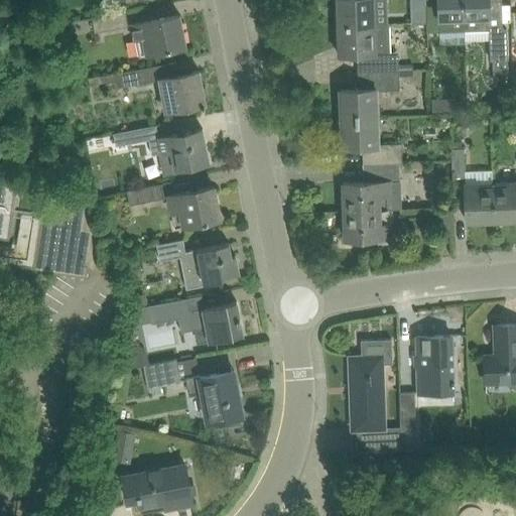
[(336,0),(338,25),(375,24),(374,0),(336,0)]
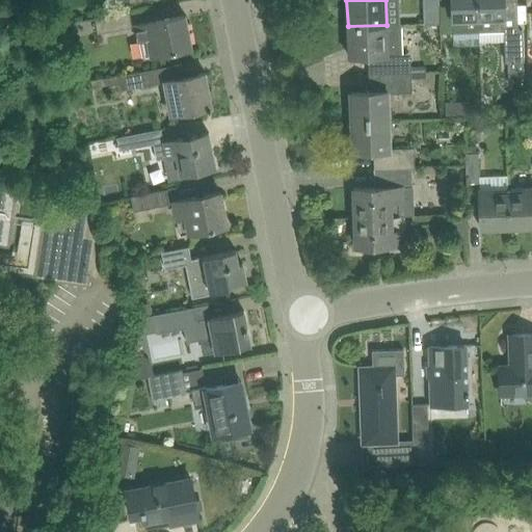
[(440,23),(440,10),(439,0),(423,0),(424,18),(424,24),(440,23)]
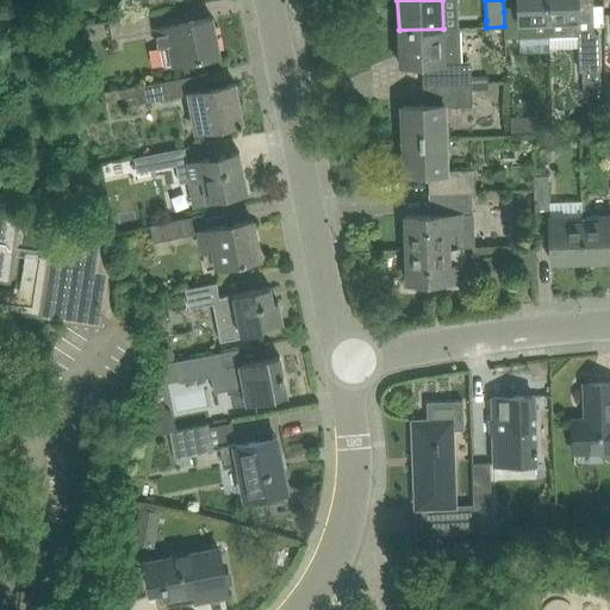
[(549,36),(548,0),(517,0),(518,11),(504,12),(504,26),(505,37),(531,37),(549,36)]
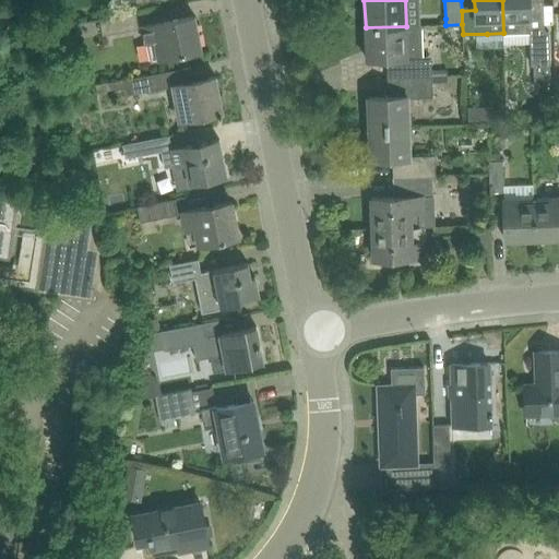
[(543,0),(502,0),(503,33),(520,33),(520,31),(531,31),(532,64),(534,64),(534,74),(550,73),(549,30),(544,30),(543,0)]
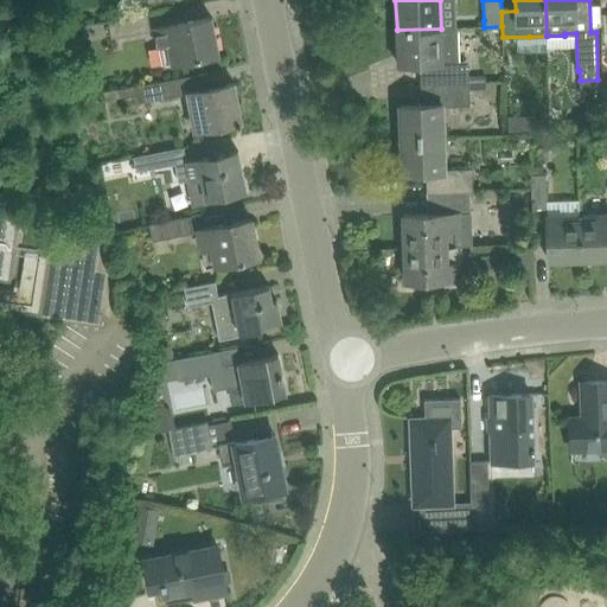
[(152,29),(151,27),(148,12),(108,19),(112,36),(152,29)]
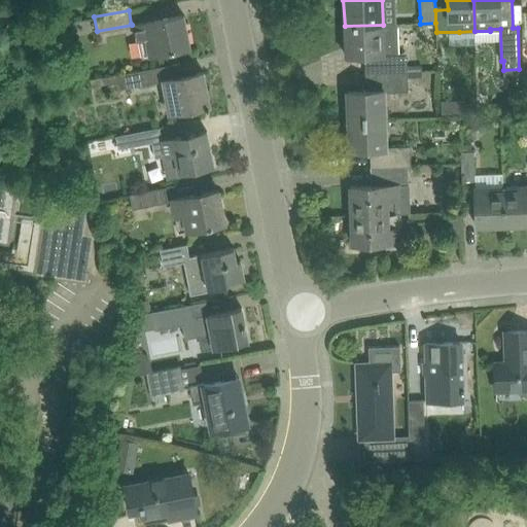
[(135,24),(138,38),(141,56),(190,47),(184,14),(135,24)]
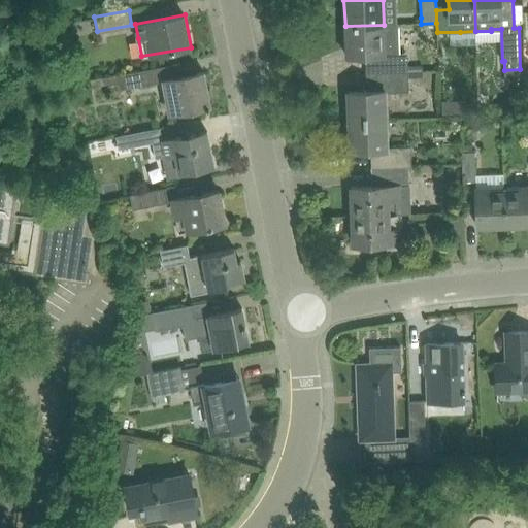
[(398,52),(397,24),(384,25),(345,26),(347,57),(371,56),(372,72),(405,71),(404,52),(398,52)]
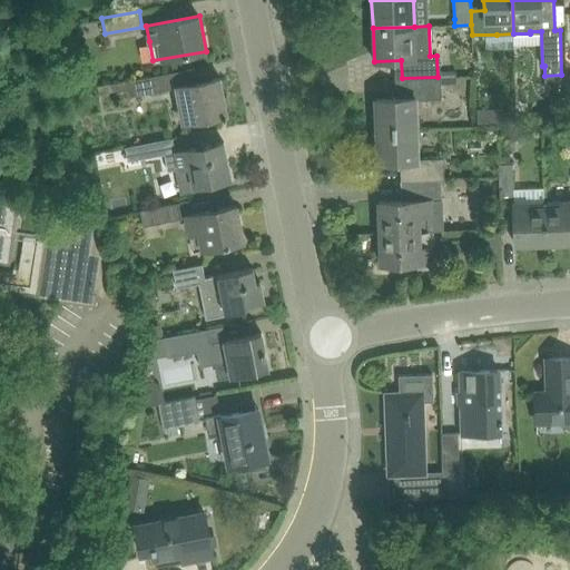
[(168,71),(133,78),(135,94),(170,87),(168,71)]
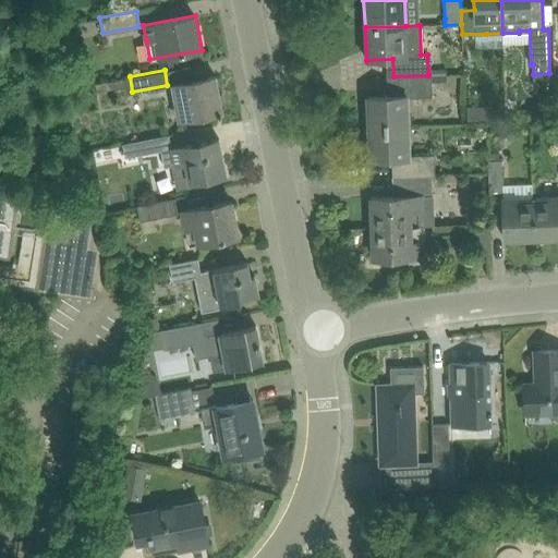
[(215,75),(194,80),(172,84),(179,120),(185,119),(219,112),(219,114),(221,114),(221,111),(222,111),(221,107),(225,107),(222,94),(219,94),(215,75)]
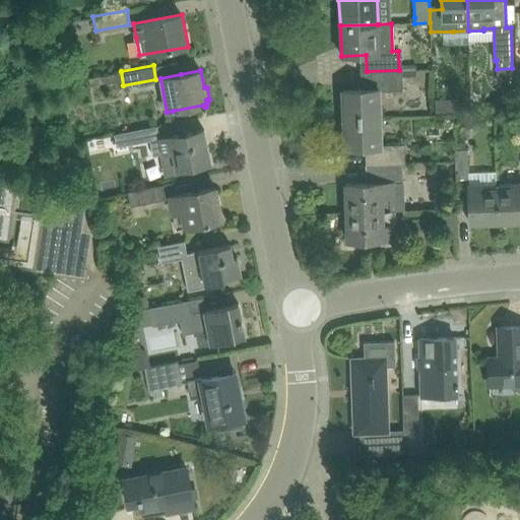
[(399,76),(399,70),(367,71),(367,72),(369,72),(369,88),(342,89),(343,119),(381,117),(380,90),(400,90),(399,76)]
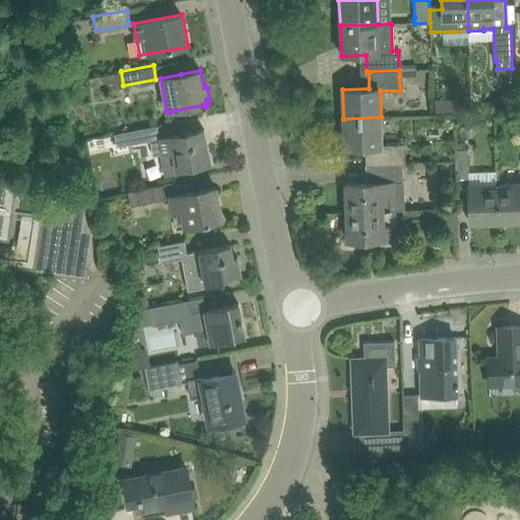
[(382,145),(381,117),(343,119),(343,122),(340,122),(340,135),(344,135),(344,149),(371,148),(372,165),(402,164),(402,165),(405,164),(404,144),(382,145)]
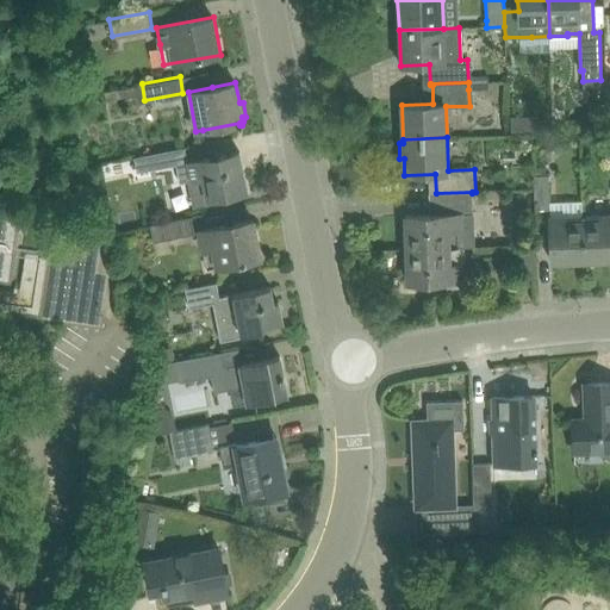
[(175,162),(176,165),(179,181),(188,180),(193,206),(207,204),(206,199),(247,192),(238,150),(206,157),(187,161),(175,162)]
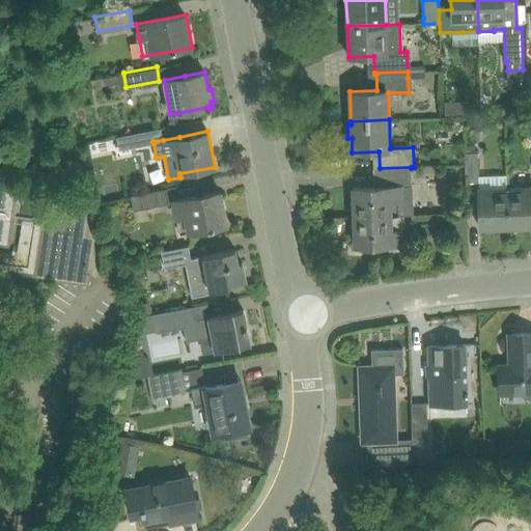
[(129,134),(117,136),(119,148),(131,146),(129,134)]
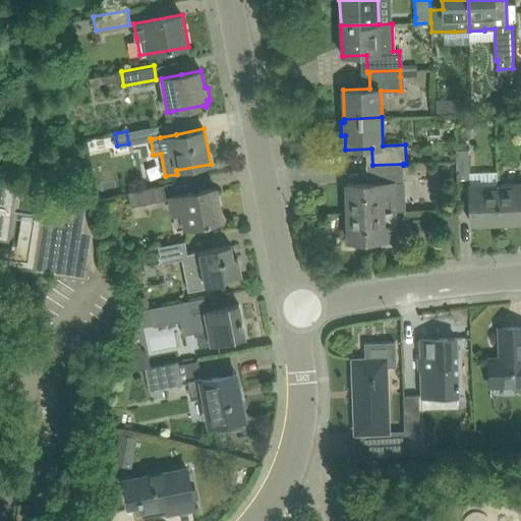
[(469,149),(466,149),(466,143),(457,143),(457,149),(456,149),(457,177),(469,177),(469,149)]
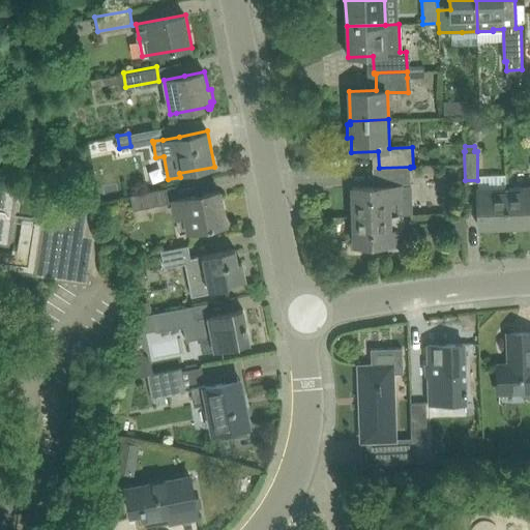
[(381,186),(352,187),(353,214),(404,213),(411,213),(410,168),(410,167),(379,168),(379,169),(381,169),(381,186)]
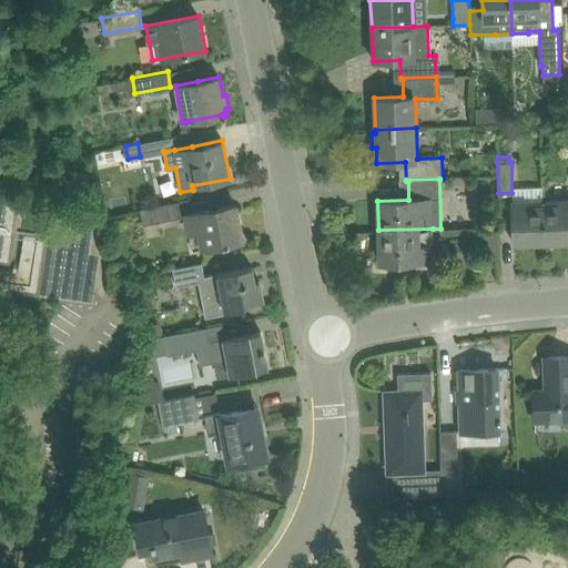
[(567,199),(543,200),(544,242),(567,241),(567,199)]
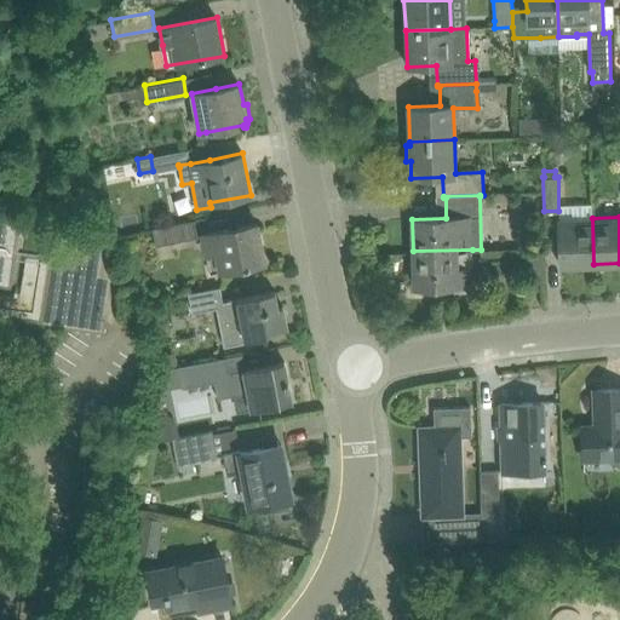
[(0,218),(0,285),(11,287),(17,252),(22,223),(0,218)]
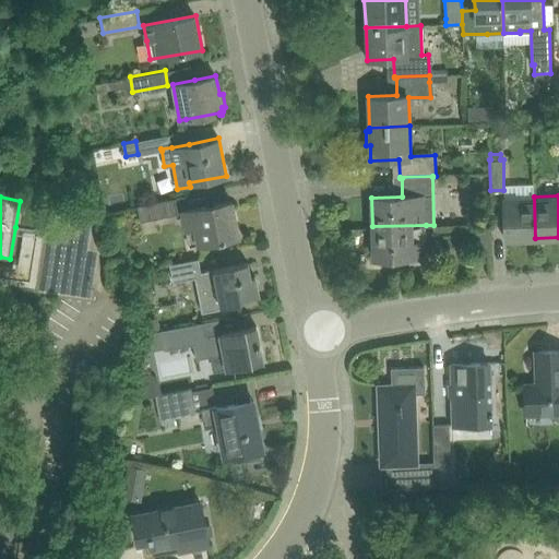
[(535,238),(534,197),(503,198),(504,239),(535,238)]
